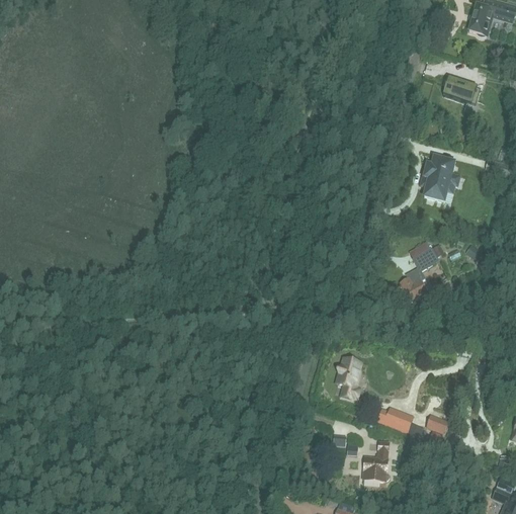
[(484,4),(478,2),(475,11),(474,11),(471,18),(468,27),(473,29),(475,32),(477,33),(479,34),(482,34),(485,33),(486,34),(494,13),(513,20),(514,17),(515,16),(515,14),(515,12),(515,11),(515,5),(501,0),(501,2),(495,0),(486,0),(484,4)]
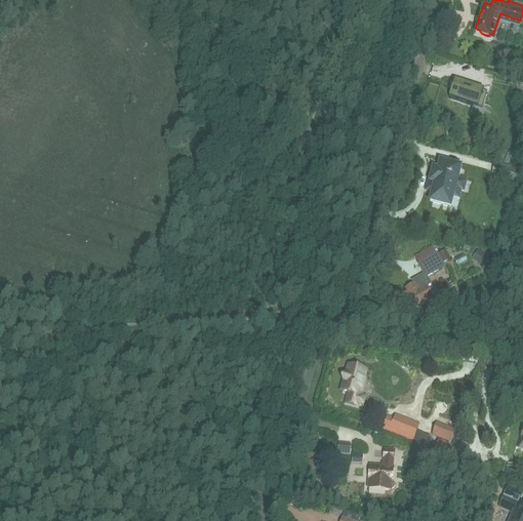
[(484,78),(451,68),(446,85),(479,95),(484,78)]
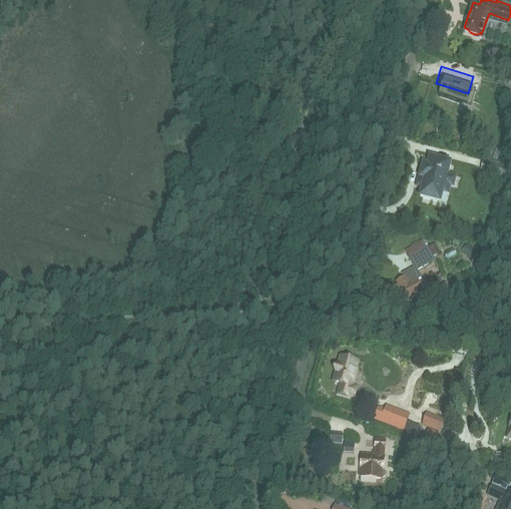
[(445,171),(448,159),(428,154),(427,156),(426,156),(426,157),(427,157),(426,162),(422,161),(422,162),(420,162),(418,172),(419,172),(419,174),(417,173),(415,181),(421,183),(419,191),(418,191),(418,192),(438,198),(440,187),(446,189),(448,182),(450,182),(453,173),(445,171)]
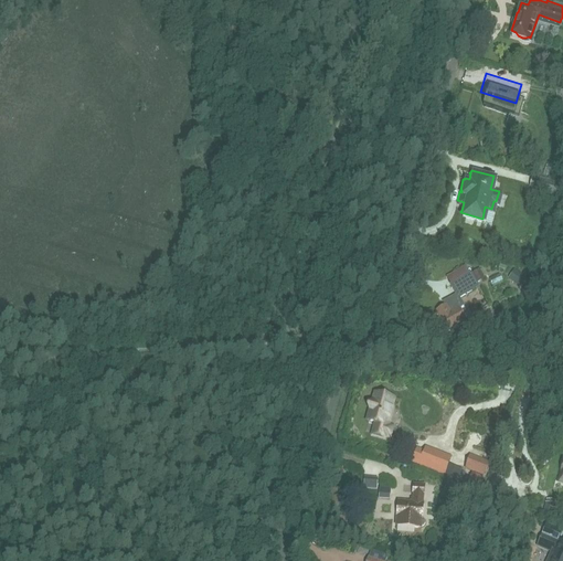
[(455,271),(473,261),(468,253),(450,263),(455,271)]
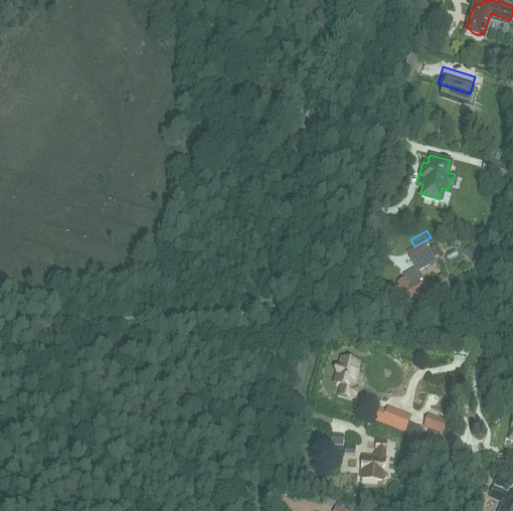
[(435,242),(428,246),(433,254),(440,250),(435,242)]
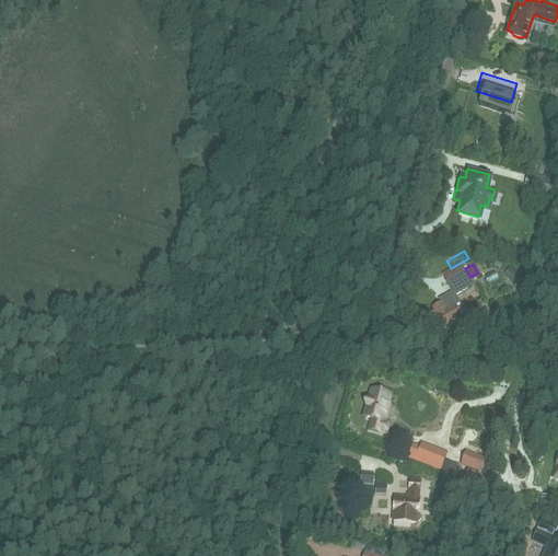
[(442,325),(460,314),(453,302),(458,299),(454,291),(473,280),(471,277),(465,268),(464,265),(464,266),(443,278),(448,284),(450,288),(437,296),(438,300),(430,304),(442,325)]
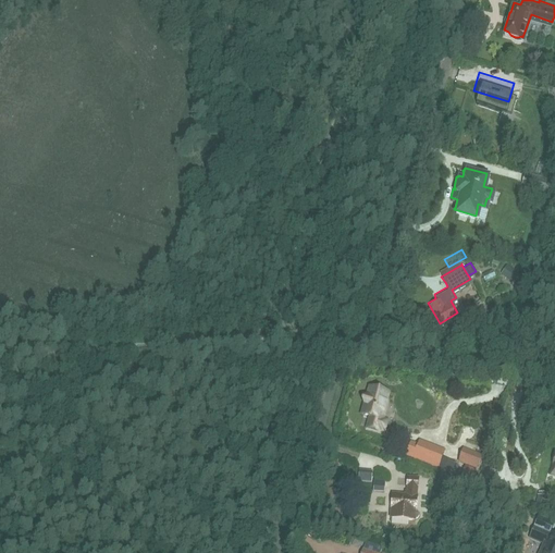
[(526,277),(510,266),(505,274),(520,284),(526,277)]
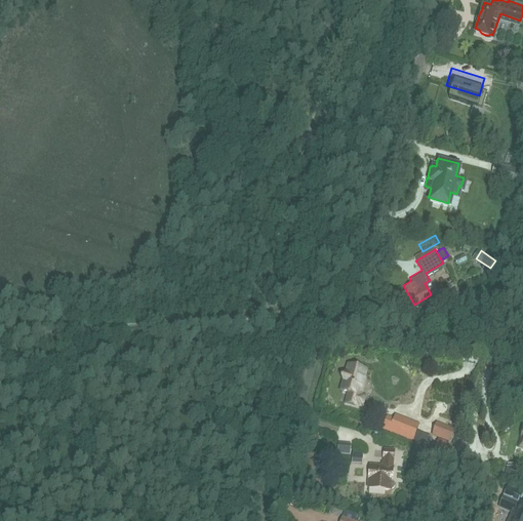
[(340,387),(351,390),(350,395),(356,397),(362,374),(360,374),(362,367),(351,364),(349,370),(345,370),(340,387)]
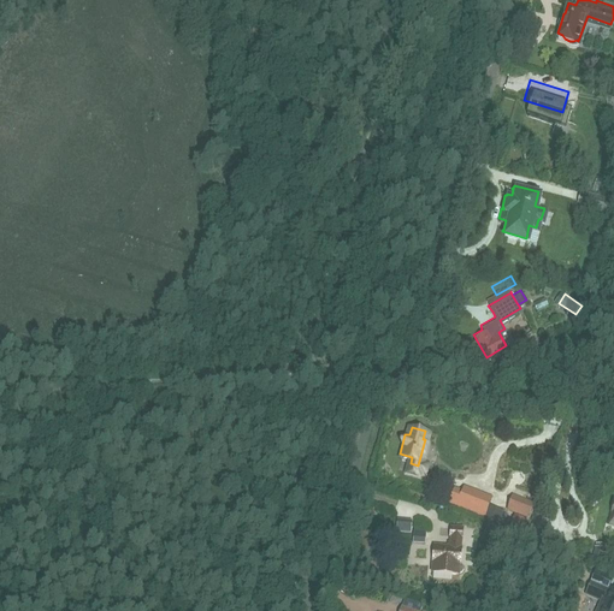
[(455,500),(482,510),(485,502),(488,494),(461,485),(455,500)]
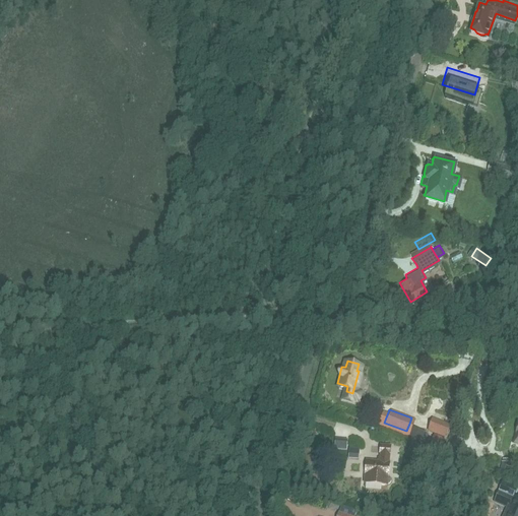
[(425,428),(443,434),(448,422),(430,414),(425,428)]
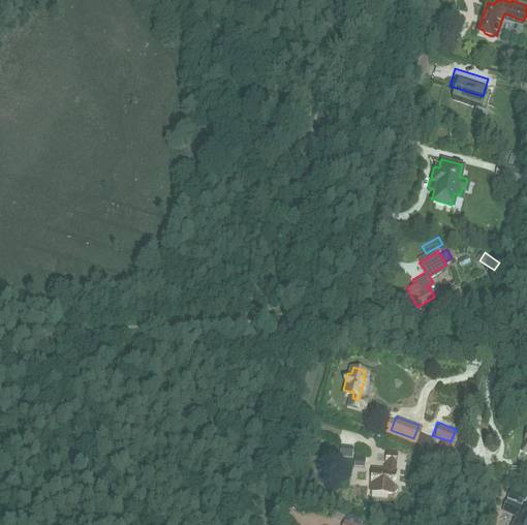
[(430,435),(416,431),(413,438),(413,440),(426,445),(430,435)]
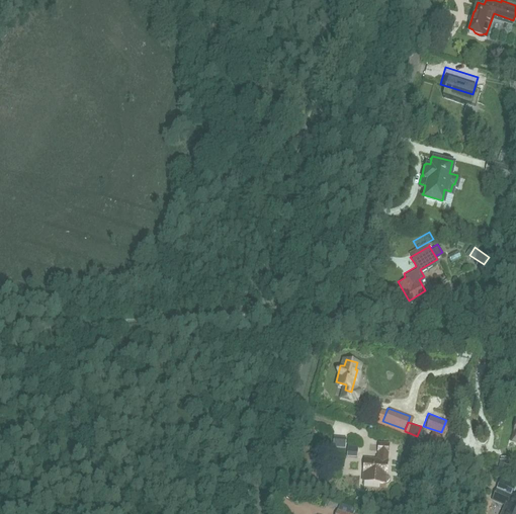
[(440,433),(430,429),(427,437),(430,438),(429,441),(436,444),(440,433)]
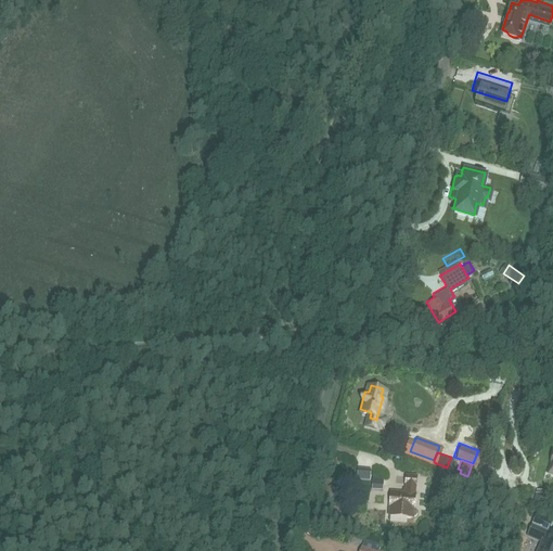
[(485,482),(492,463),(483,460),(475,477),(485,482)]
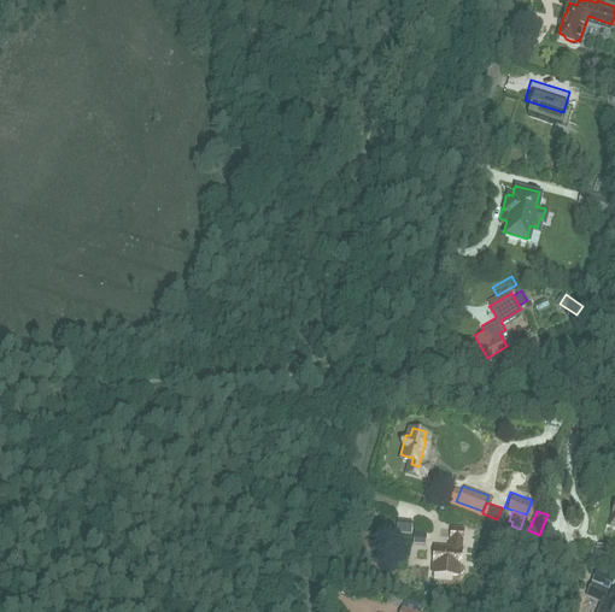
[(509,529),(486,521),(482,533),(504,540),(509,529)]
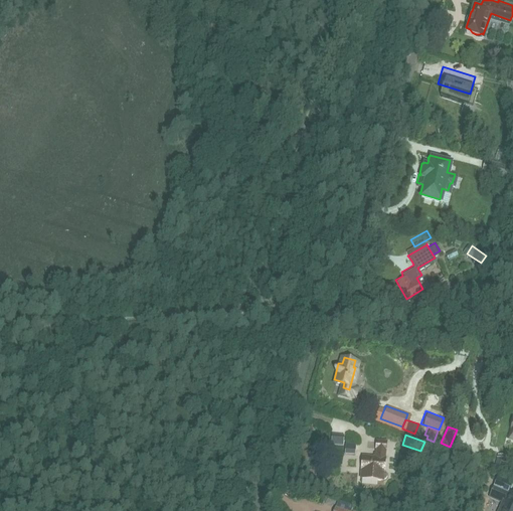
[(381,477),(381,476),(382,476),(384,475),(385,473),(384,471),(383,469),(382,469),(384,447),(385,439),(374,438),(373,446),(374,446),(373,451),(372,451),(372,454),(360,453),(358,475),(381,477)]
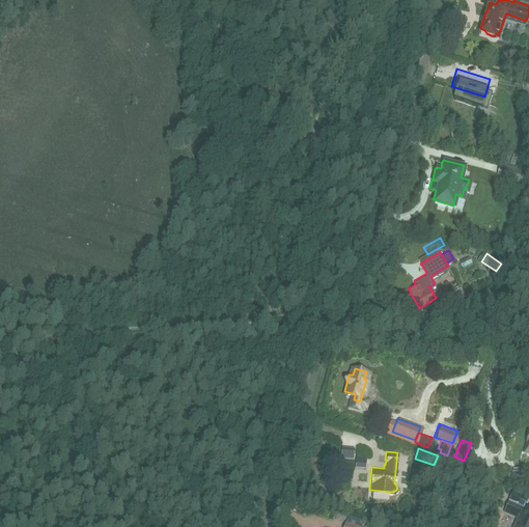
[(517,477),(520,467),(511,464),(508,475),(517,477)]
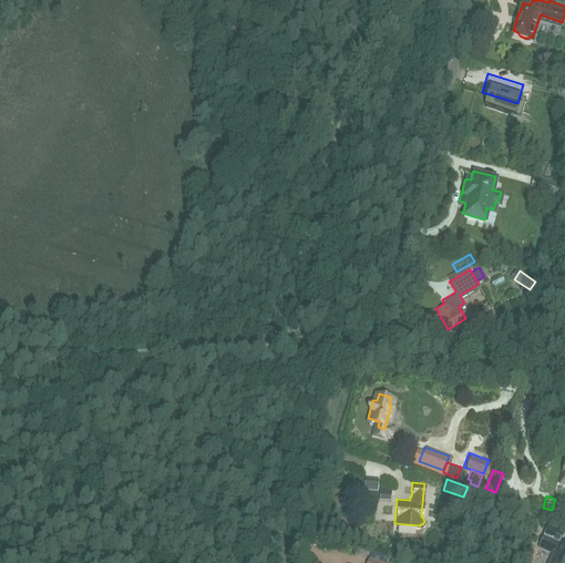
[(564,562),(564,541),(557,539),(563,528),(546,520),(535,544),(551,550),(545,562),(544,562),(564,562)]
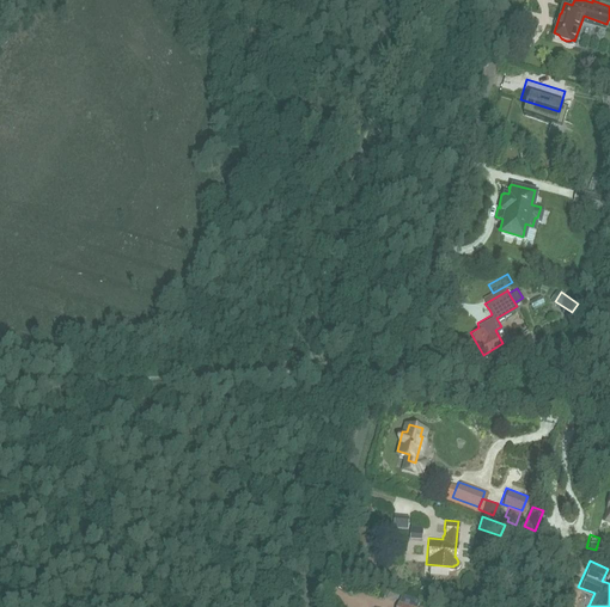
[(418,606),(419,606),(414,605),(416,598),(400,590),(397,599),(396,598),(392,606),(418,606)]
